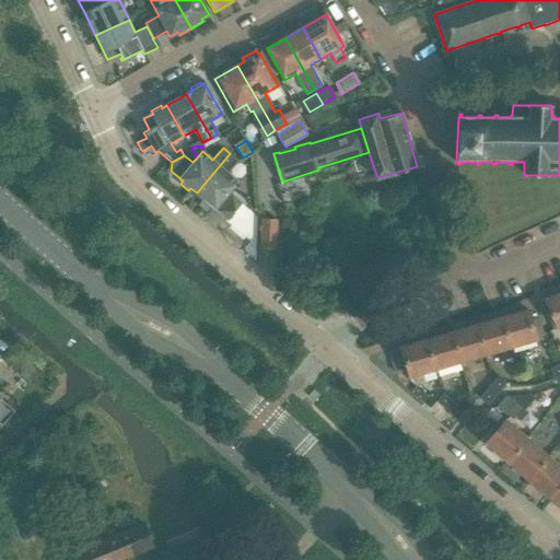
[(230,153),(197,193),(203,199),(201,201),(209,208),(212,206),(214,208),(237,181),(228,172),(237,160),(230,153)]
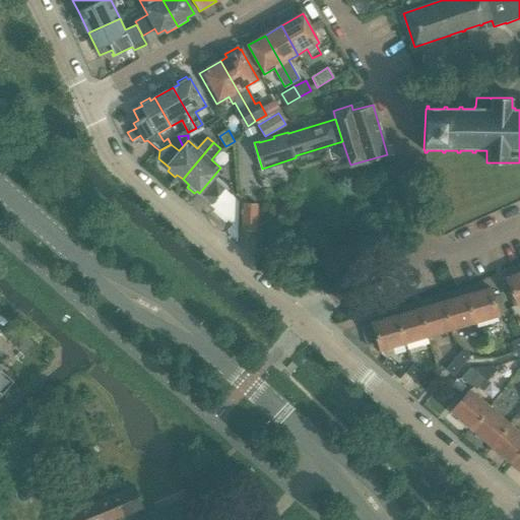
[(201,195),(211,203),(223,189),(226,185),(217,177),(201,195)]
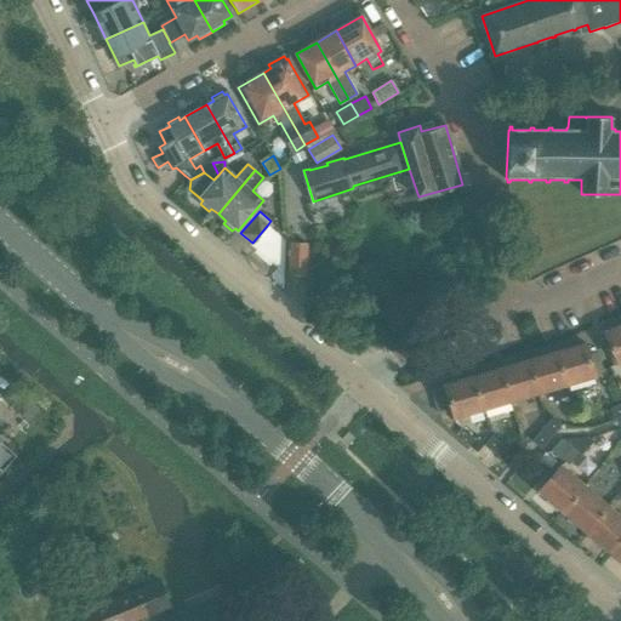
[(267,226),(252,243),(257,248),(255,251),(271,265),(273,261),(279,267),(271,278),(283,289),(281,238),(279,235),(267,226)]
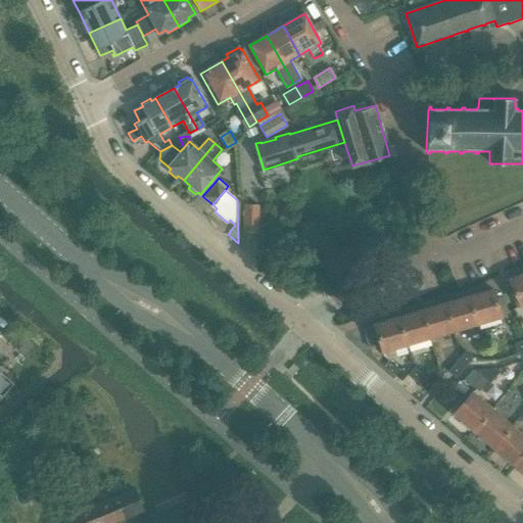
[(258,205),(244,204),(243,233),(257,233),(258,205)]
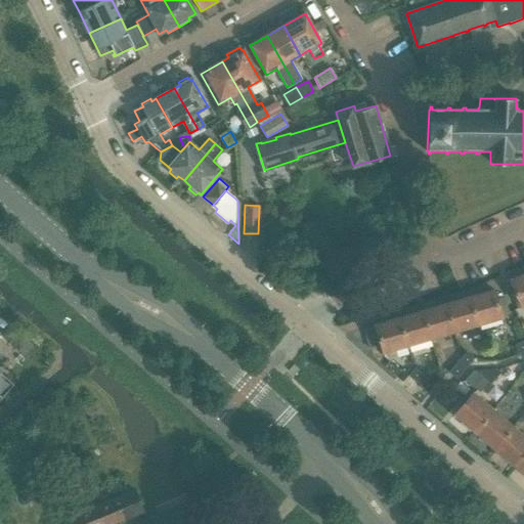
[(523,305),(523,273),(510,280),(521,307),(523,305)]
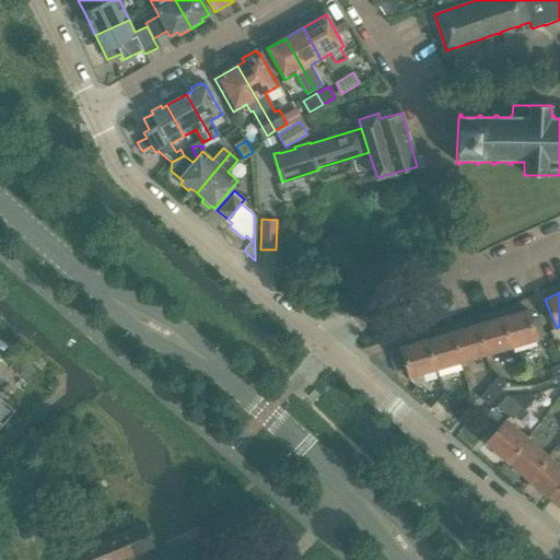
[(527,311),(502,317),(511,347),(536,339),(527,311)]
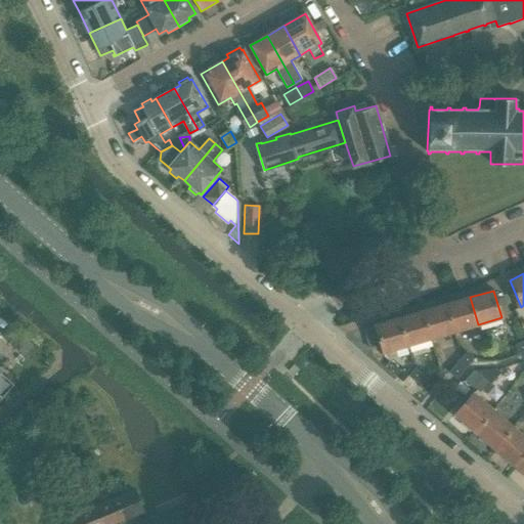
[(470,297),(446,304),(454,332),(478,324),(470,297)]
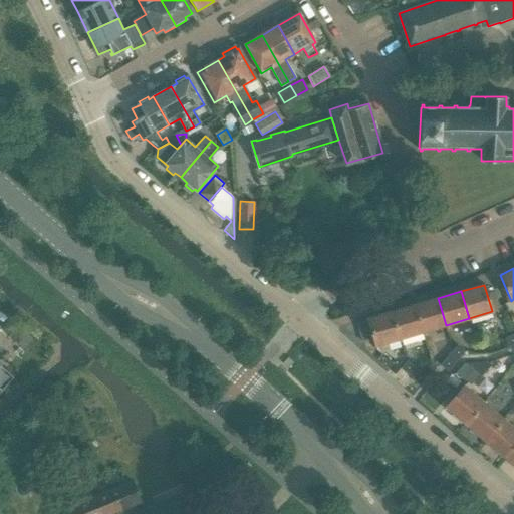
[(493,291),(487,293),(492,310),(500,307),(493,291)]
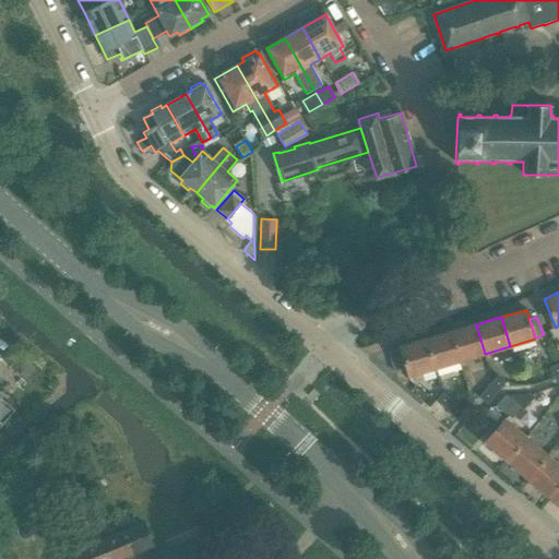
[(476,324),(451,332),(459,361),(485,354),(476,324)]
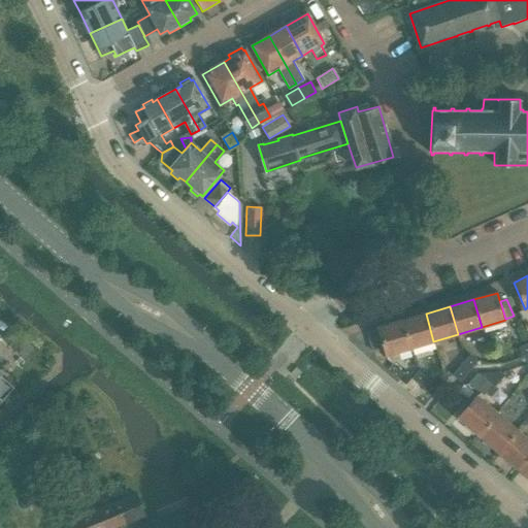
[(426,314),(402,321),(409,348),(433,341),(426,314)]
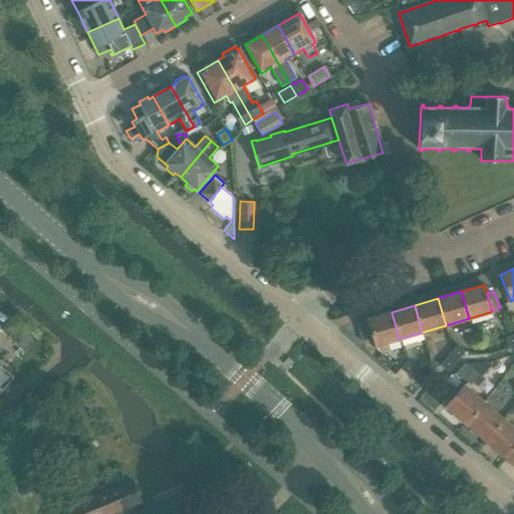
[(392,312),(367,319),(376,349),(381,354),(390,345),(389,342),(399,338),(392,312)]
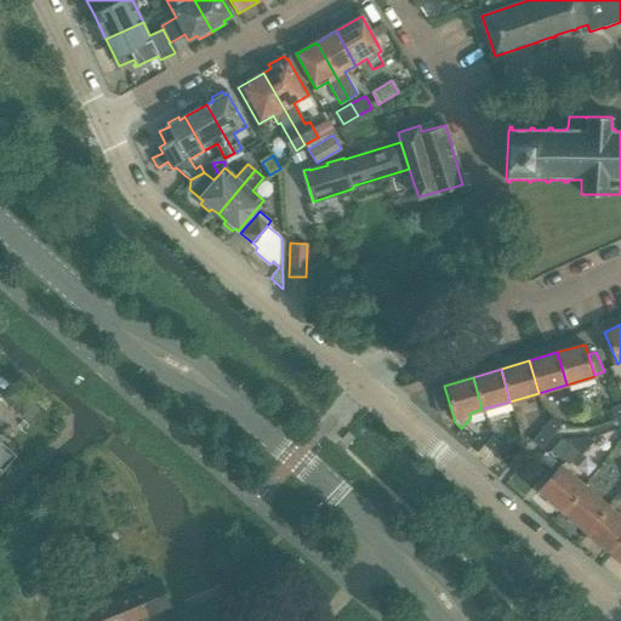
[(10,387),(1,397),(9,403),(13,404),(21,396),(10,387)]
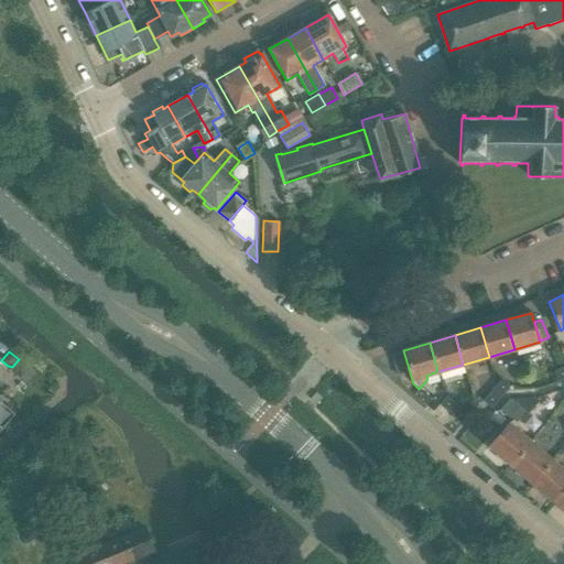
[(563,367),(554,372),(557,381),(563,378),(563,367)]
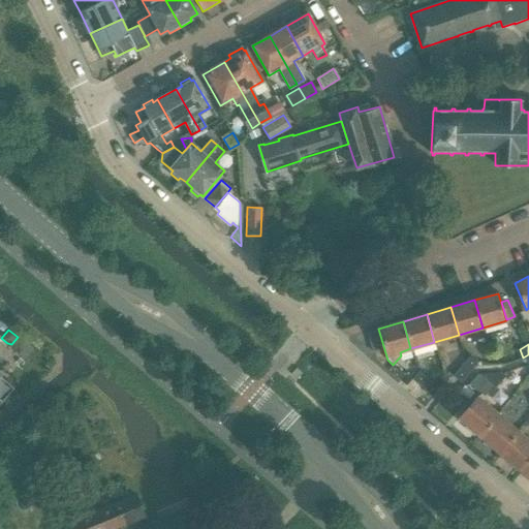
[(465,363),(462,366),(469,372),(478,362),(471,355),(465,363)]
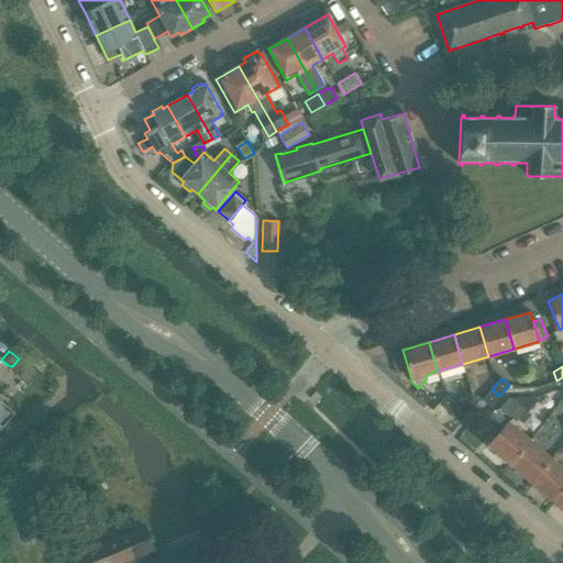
[(492,389),(483,400),(490,406),(490,407),(492,406),(499,396),(492,389)]
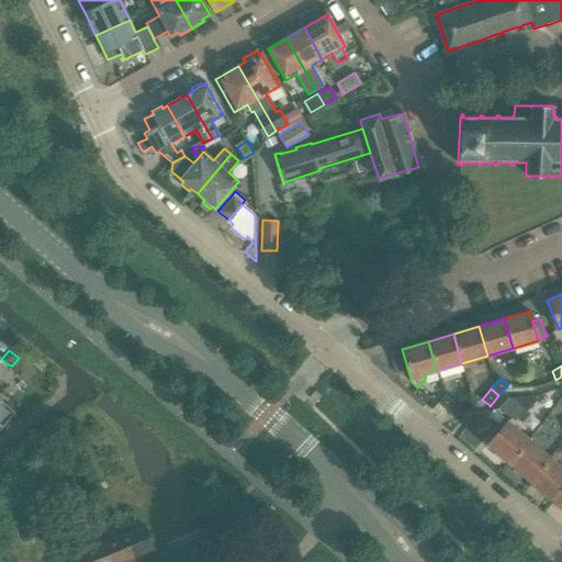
[(438,403),(449,412),(457,404),(446,394),(438,403)]
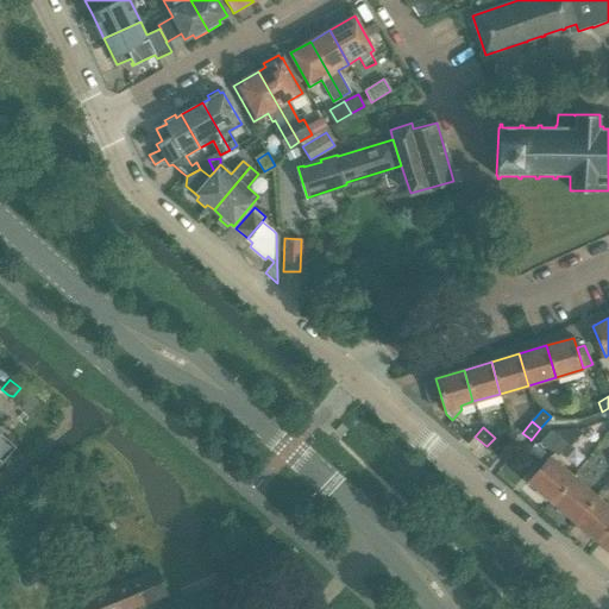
[(551,431),(541,443),(548,449),(558,438),(565,445),(569,447),(581,434),(576,431),(551,431)]
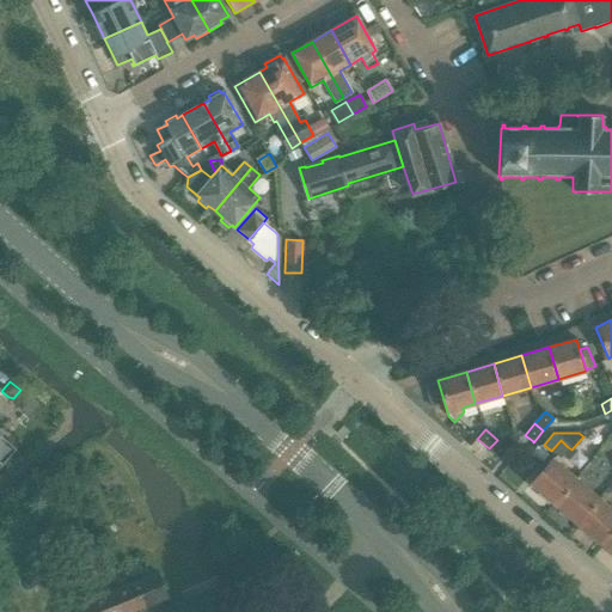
[(497,440),(489,448),(501,459),(508,450),(497,440)]
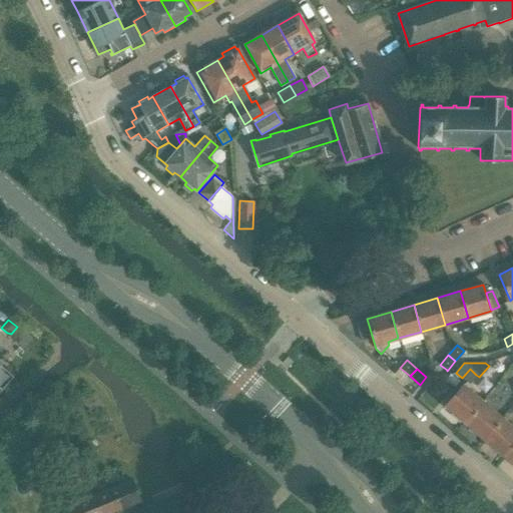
[(445,406),(464,423),(482,401),(463,384),(445,406)]
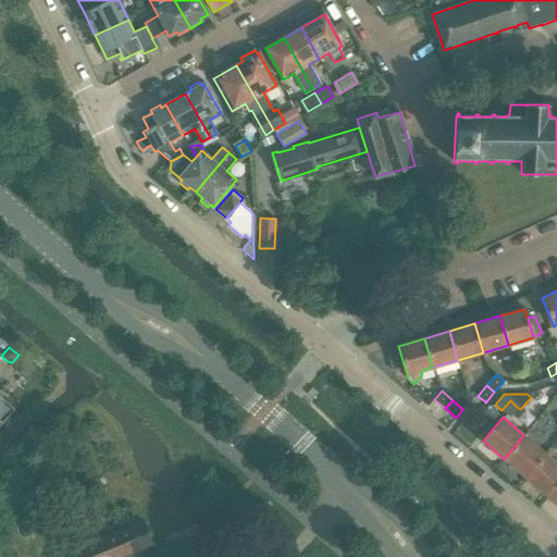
[(504,459),(524,477),(545,454),(523,435),(504,459)]
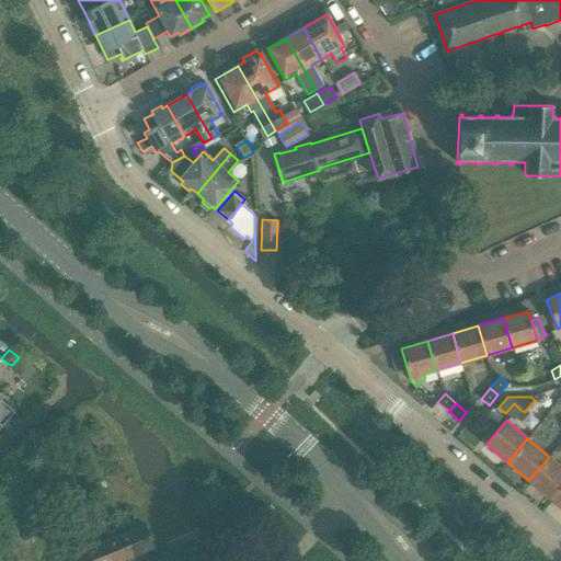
[(528,480),(550,499),(560,485),(560,467),(549,457),(528,480)]
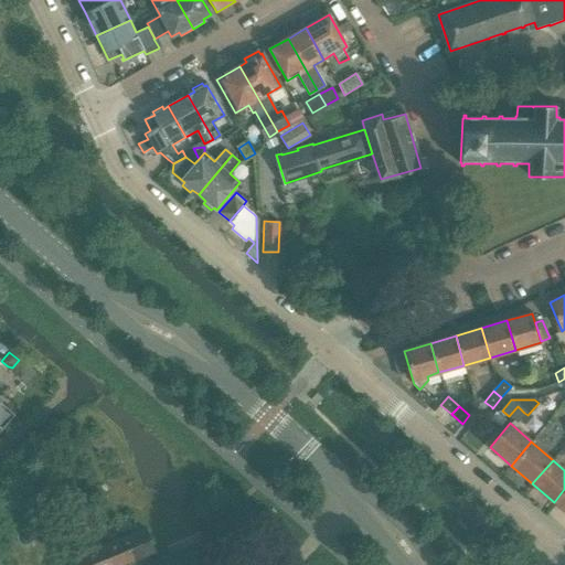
[(564,489),(554,502),(564,511),(564,489)]
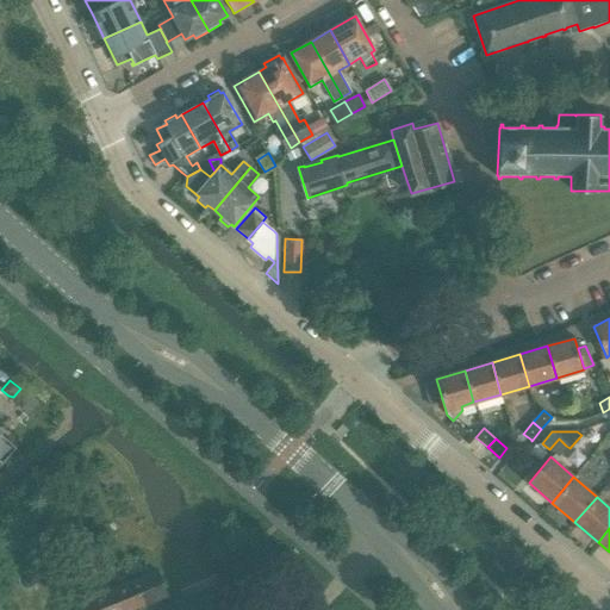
[(225,609),(217,586),(163,608),(160,599),(167,597),(156,571),(79,603),(81,609),(225,609)]
